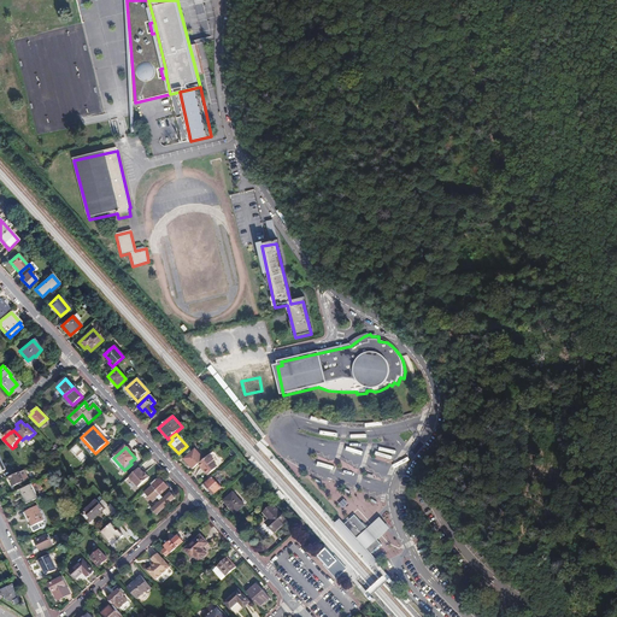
[(183,459),(193,470),(198,465),(204,459),(195,450),(192,453),(191,452),(184,457),(186,458),(183,459)]
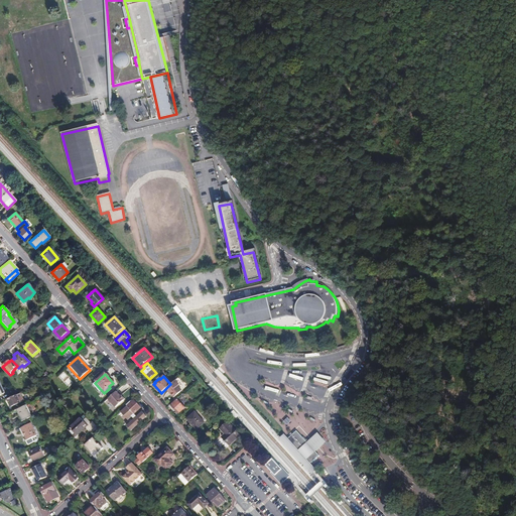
[(178,385),(174,381),(170,384),(165,389),(173,397),(181,391),(177,386),(178,385)]
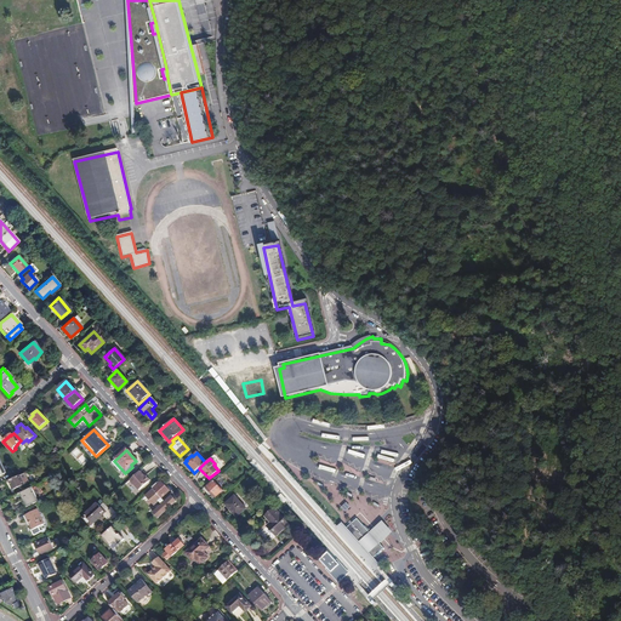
[(140,491),(151,482),(141,471),(126,484),(132,491),(136,488),(140,491)]
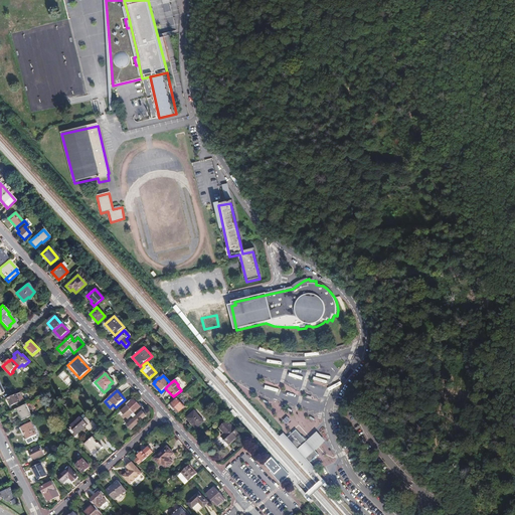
[(14,395),(5,400),(9,407),(18,403),(14,395)]
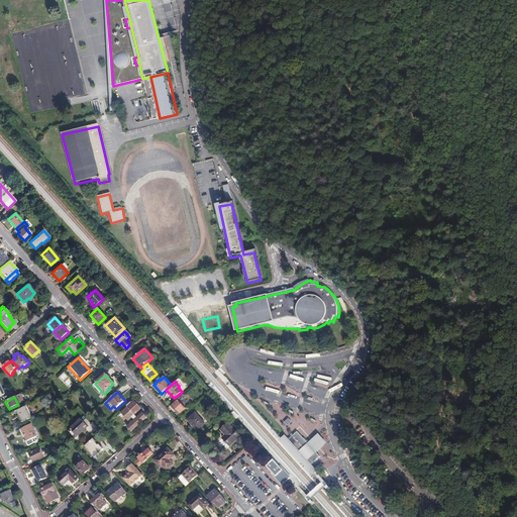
[(180,399),(172,406),(176,411),(179,414),(190,405),(185,400),(182,402),(180,399)]
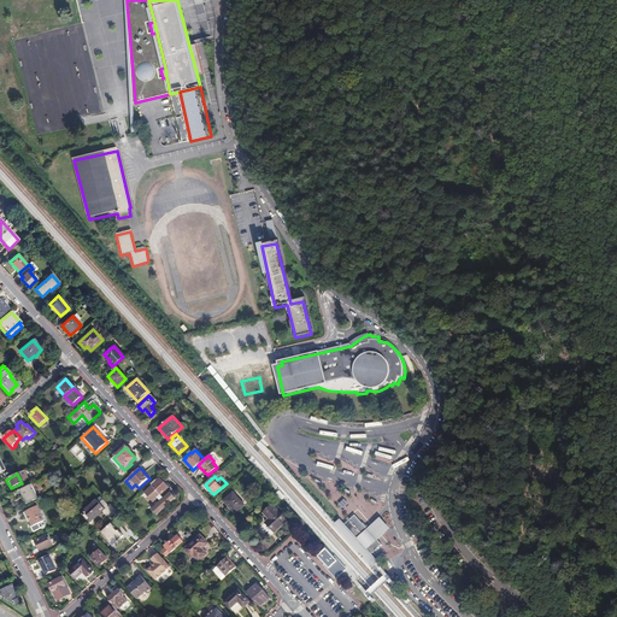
[(309,476),(303,483),(317,499),(324,493),(309,476)]
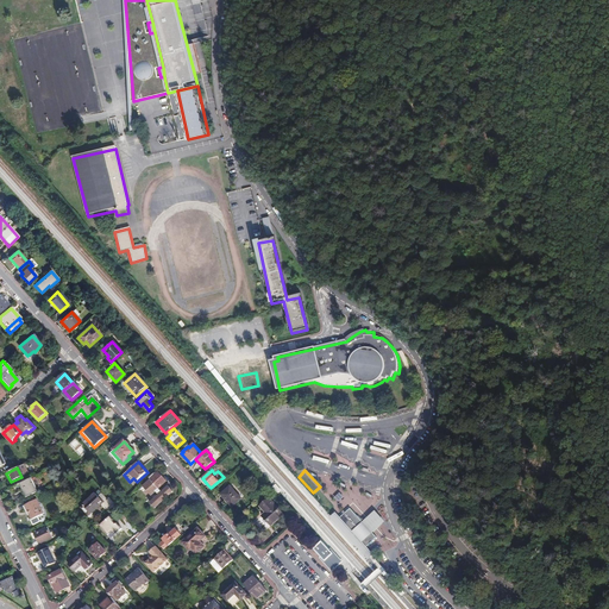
[(150,479),(158,488),(165,482),(158,472),(157,473),(155,472),(149,478),(150,479)]
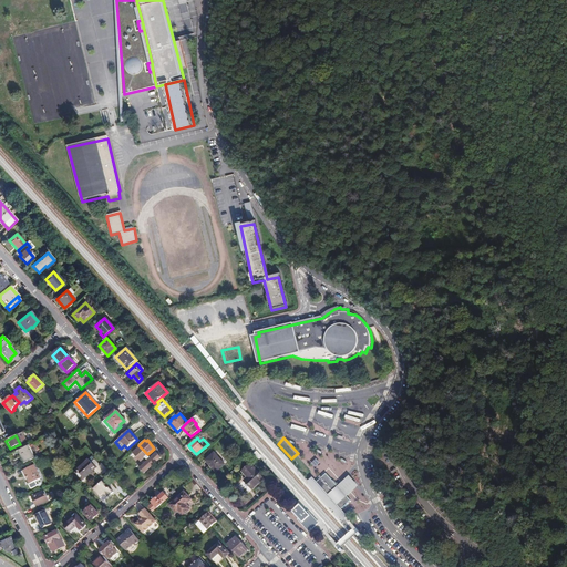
[(30,445),(11,454),(14,461),(22,457),(33,452),(30,445)]
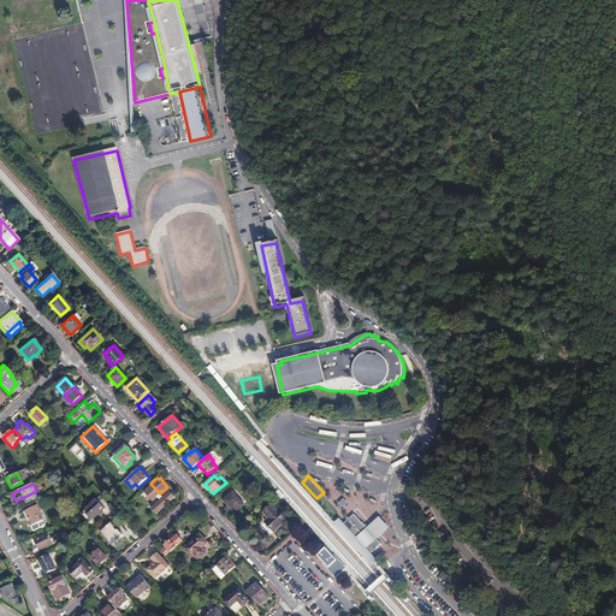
[(157,497),(160,493),(152,485),(143,492),(152,501),(157,497)]
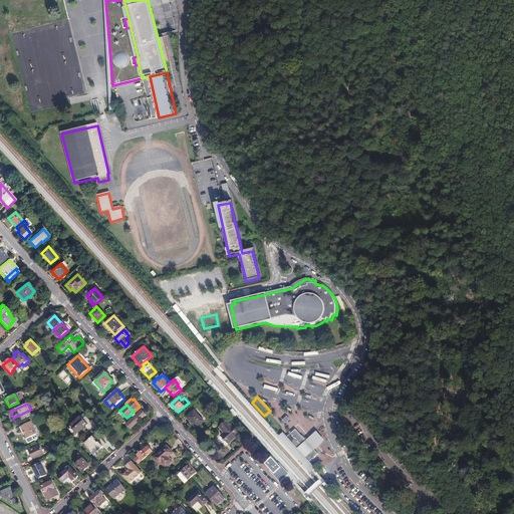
[(29,417),(33,416),(30,410),(20,415),(23,420),(29,417)]
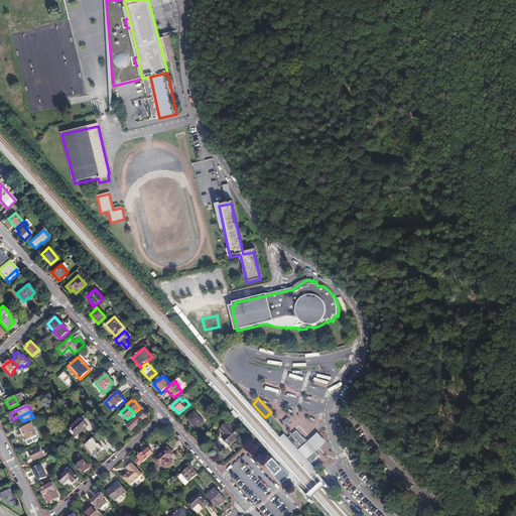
[(205,422),(195,411),(185,419),(190,424),(191,424),(197,429),(205,422)]
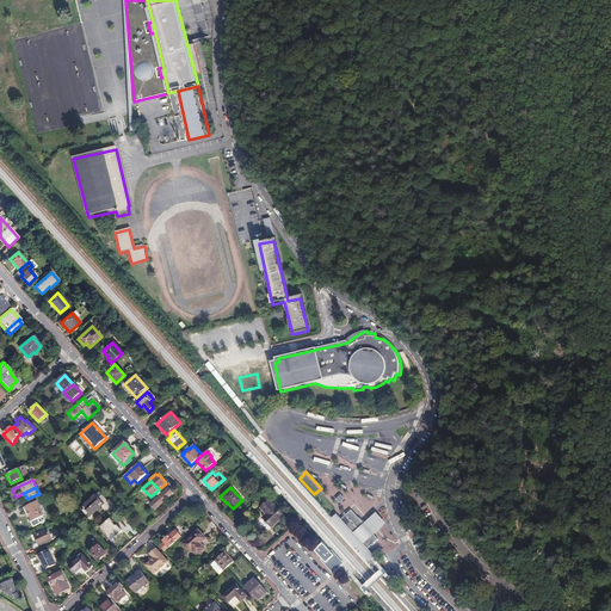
[(161,493),(160,492),(156,494),(159,497),(149,505),(154,510),(173,493),(168,488),(161,493)]
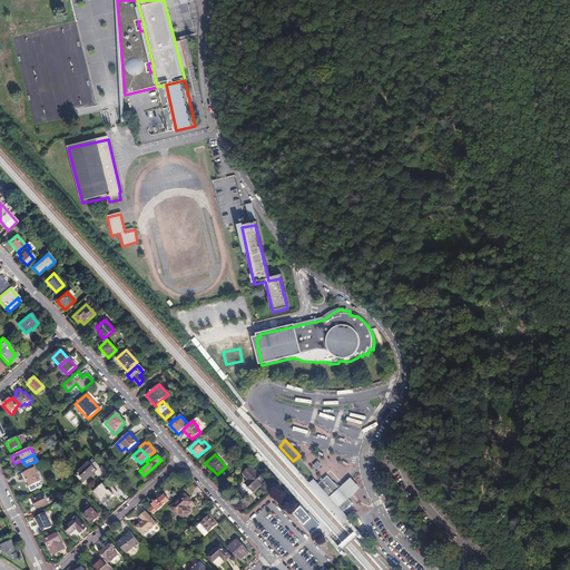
[(314,459),(310,464),(317,470),(322,465),(314,459)]
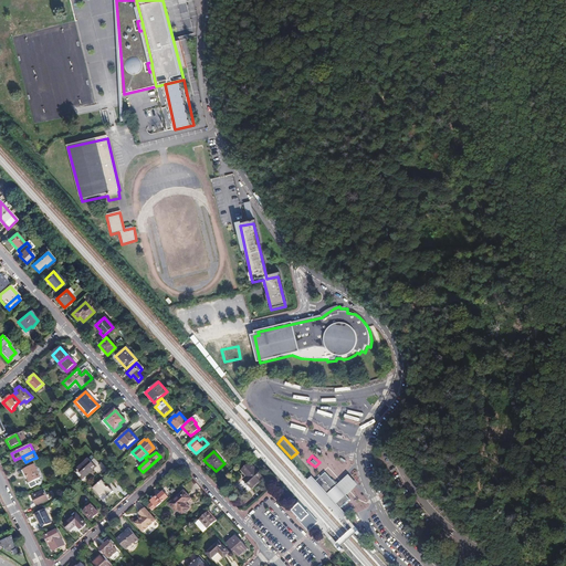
[(32,459),(25,462),(21,464),(23,470),(34,464),(32,459)]
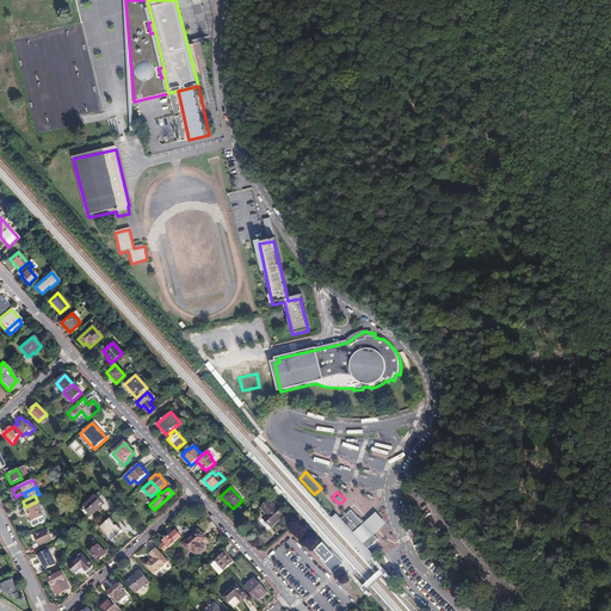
[(96,495),(84,506),(91,514),(103,504),(96,495)]
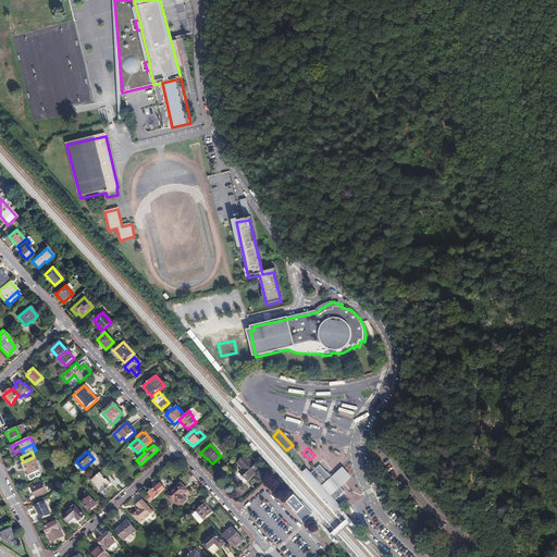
[(247,480),(259,469),(246,455),(237,462),(243,468),(239,471),(247,480)]
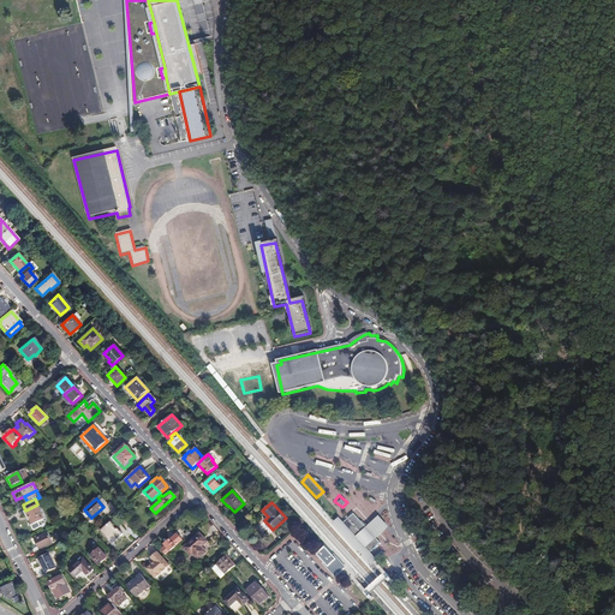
[(37,505),(25,511),(24,512),(27,517),(28,515),(33,525),(45,519),(37,505)]
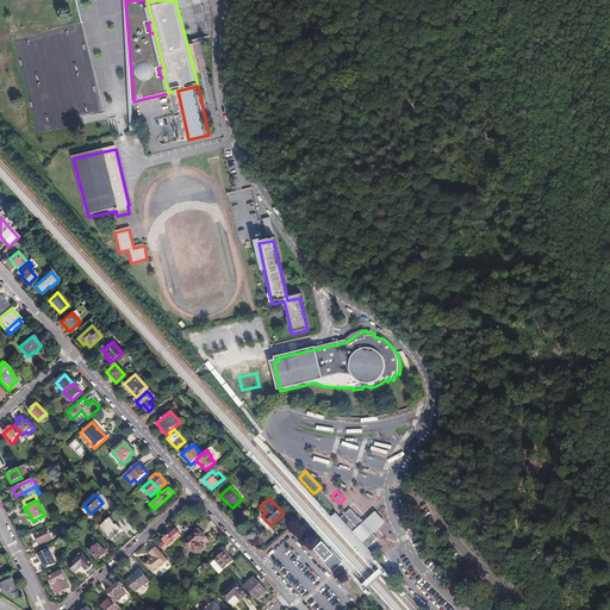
[(91,514),(83,505),(79,509),(88,518),(93,515),(91,514)]
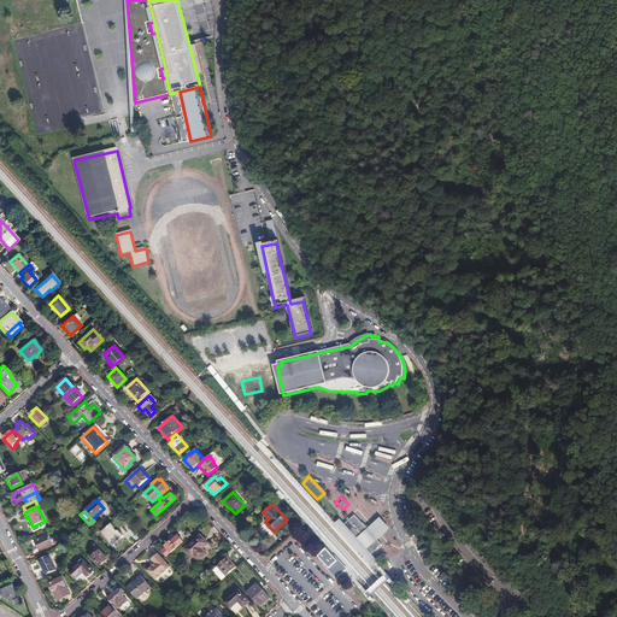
[(362,522),(356,515),(345,524),(358,538),(363,544),(368,548),(372,553),(382,545),(378,540),(372,534),(368,528),(362,522)]
